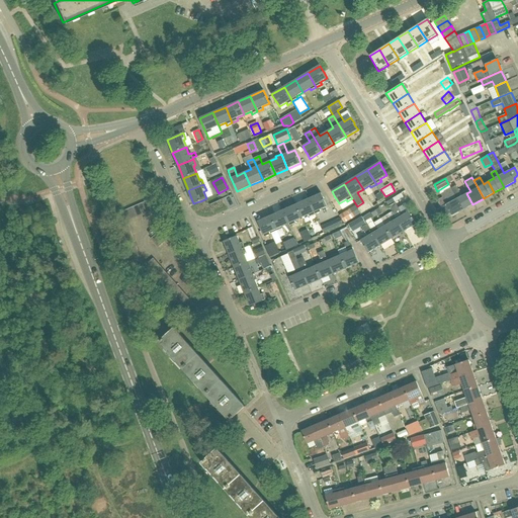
[(472,204),(466,193),(461,196),(456,185),(450,188),(462,209),(472,204)]
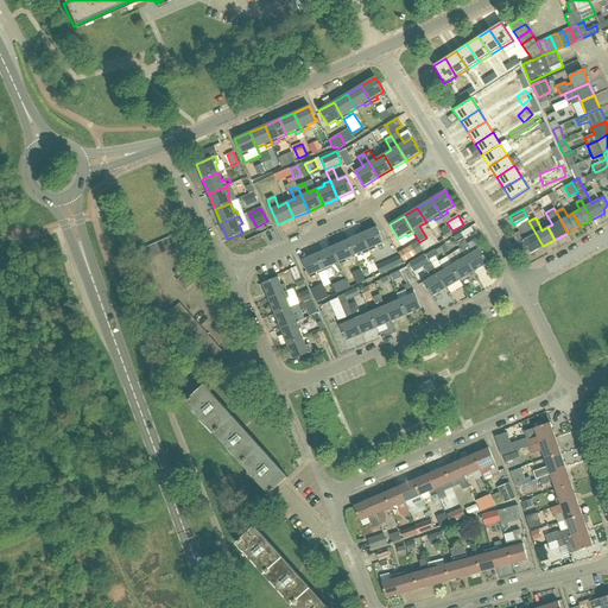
[(343,236),(356,230),(352,221),(339,227),(343,236)]
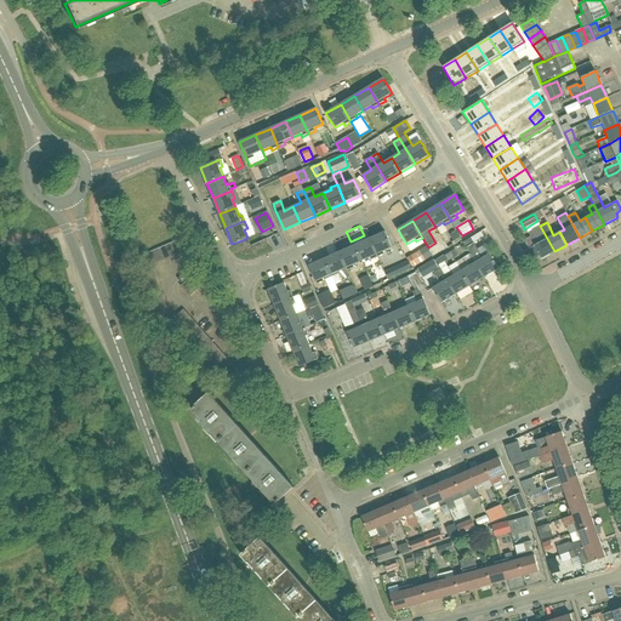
[(541,258),(554,251),(540,226),(531,231),(539,243),(528,249),(534,258),(540,256),(541,258)]
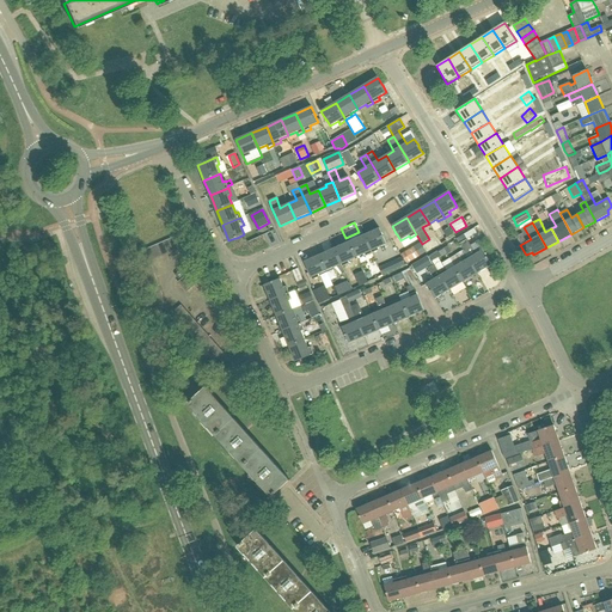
[(365,236),(372,254),(379,251),(378,248),(386,244),(384,237),(383,236),(379,228),(365,236)]
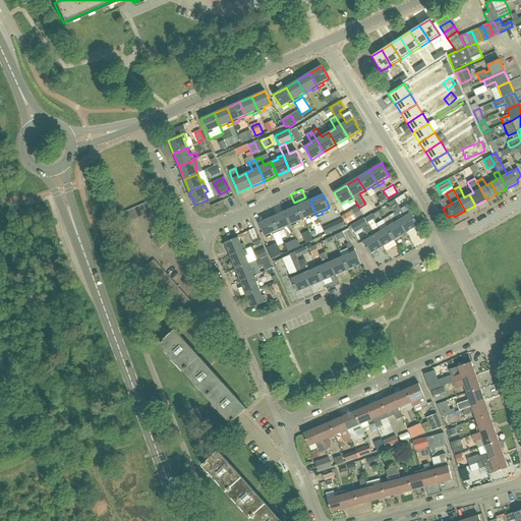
[(149,201),(153,212),(158,210),(154,199),(149,201)]
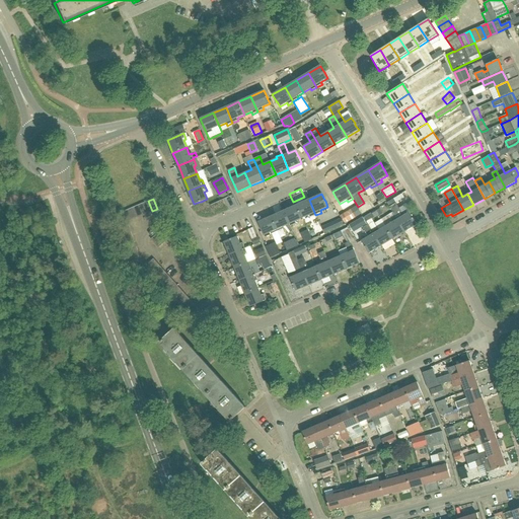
[(310,218),(315,215),(309,200),(296,205),(302,218),(309,215),(310,218)]
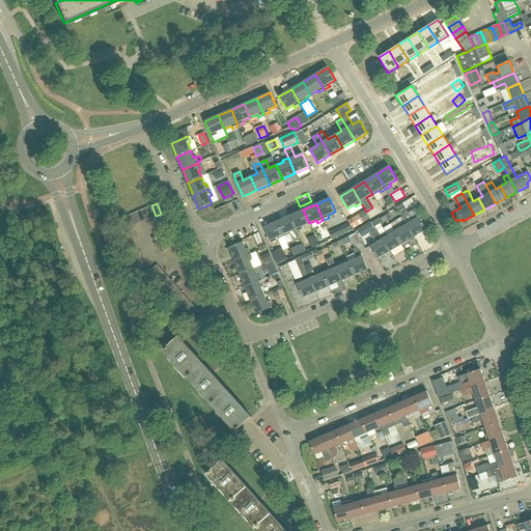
[(150,218),(156,216),(151,205),(146,207),(150,218)]
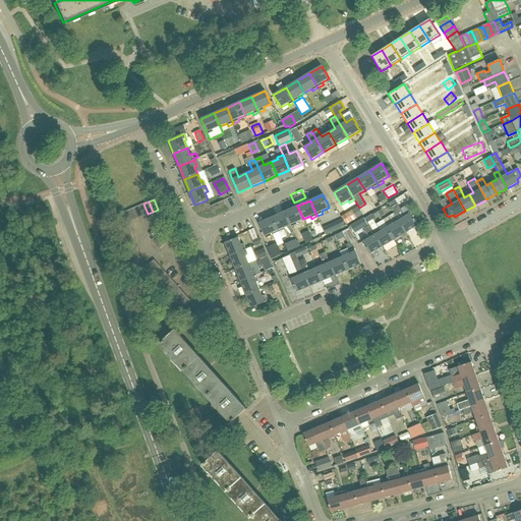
[(142,216),(148,214),(143,204),(138,207),(142,216)]
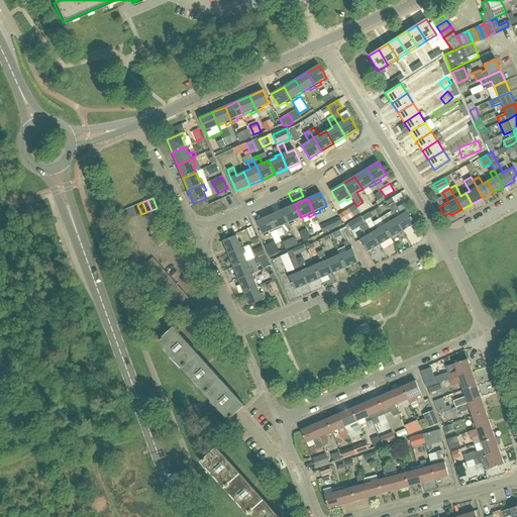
[(395,216),(403,231),(415,224),(412,218),(411,217),(408,211),(401,215),(400,214),(401,213),(395,202),(388,206),(395,216)]
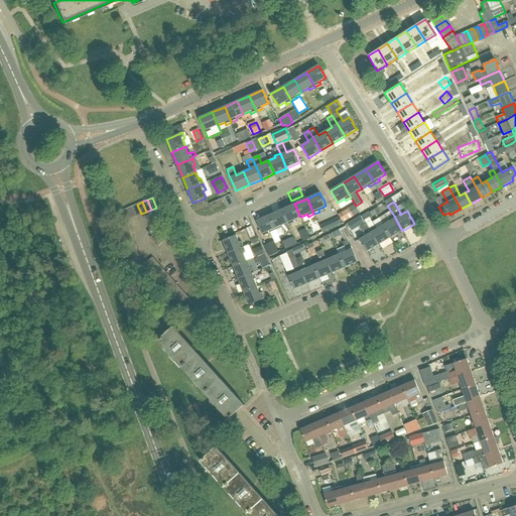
[(293,220),(300,217),(294,204),(282,210),(289,225),(294,223),(293,220)]
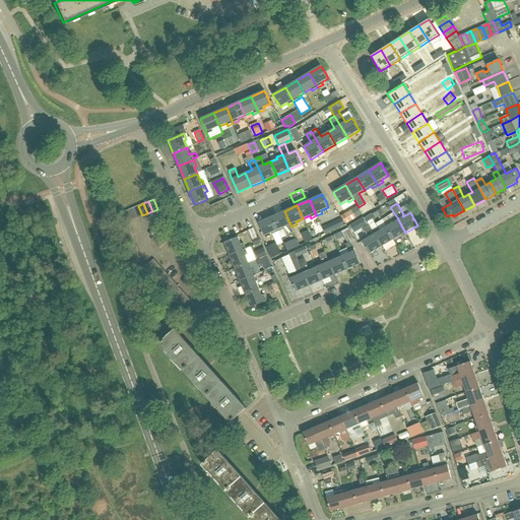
[(137,217),(142,215),(138,206),(133,208),(137,217)]
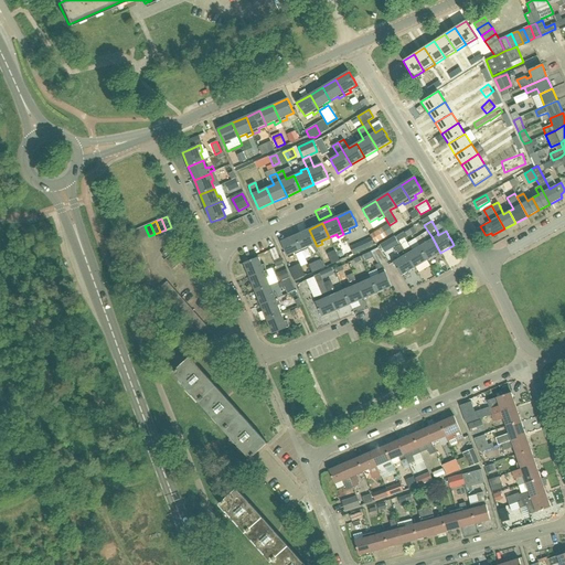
[(144,238),(149,236),(145,226),(139,228),(144,238)]
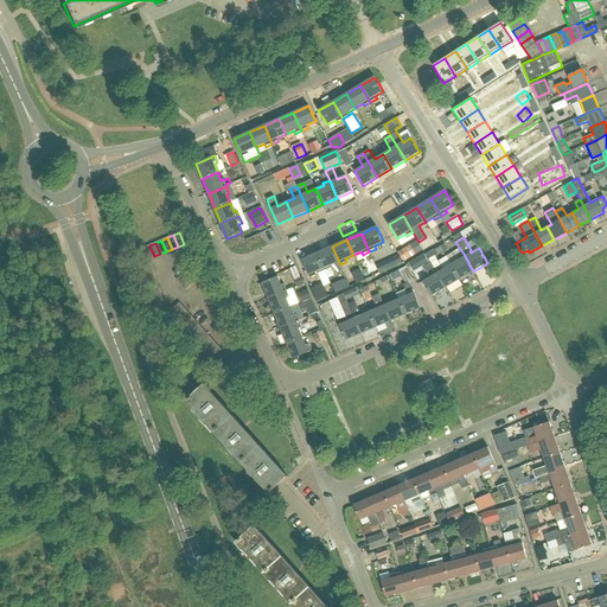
[(151,259),(154,256),(149,246),(146,247),(144,248),(148,260),(151,259)]
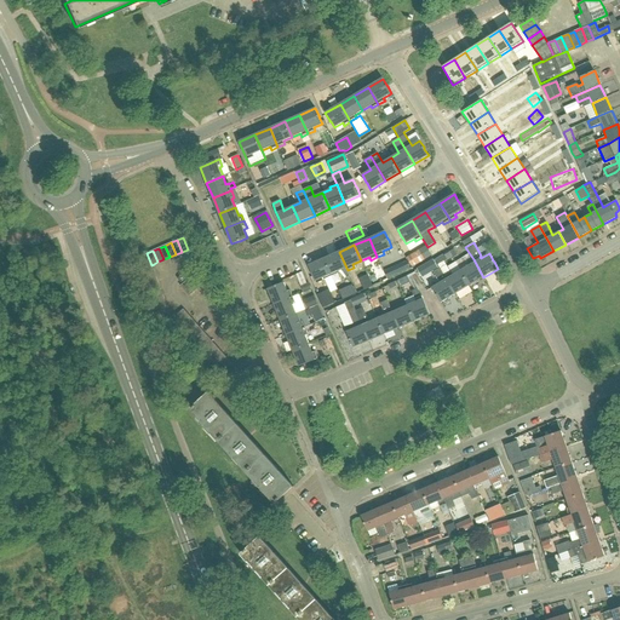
[(425,259),(420,251),(408,258),(413,267),(425,259)]
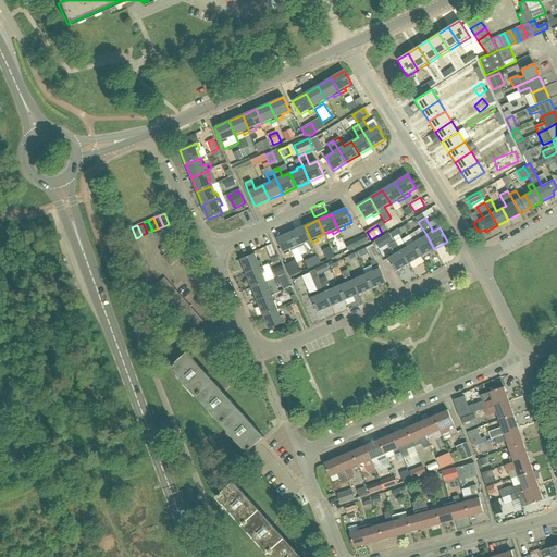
[(306,246),(312,243),(305,226),(291,232),(297,246),(305,243),(306,246)]
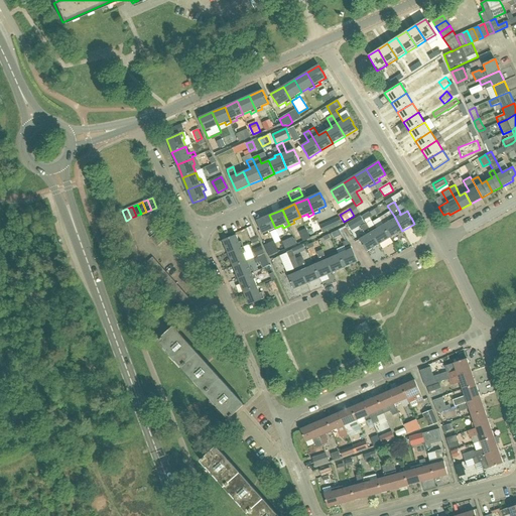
[(268,232),(275,228),(269,215),(257,221),(263,236),(269,234),(268,232)]
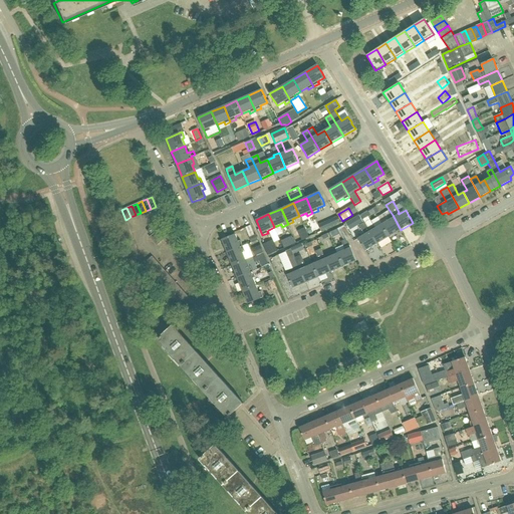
[(389,237),(401,230),(393,215),(387,218),(389,221),(381,224),(389,237)]
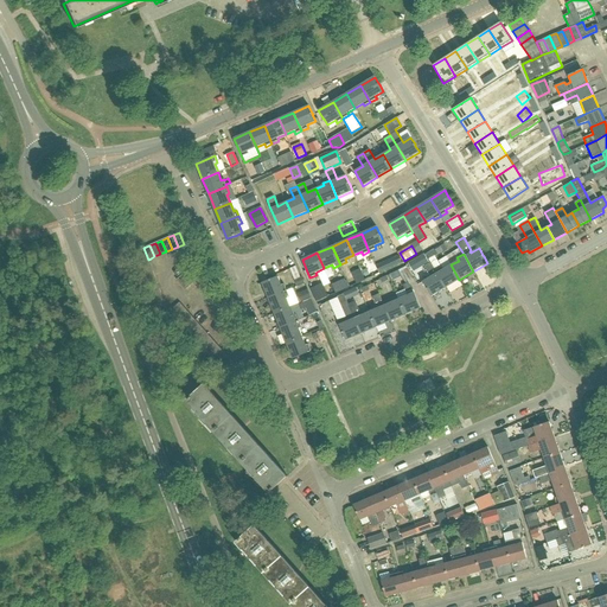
[(425,255),(417,260),(422,267),(425,266),(430,263),(425,255)]
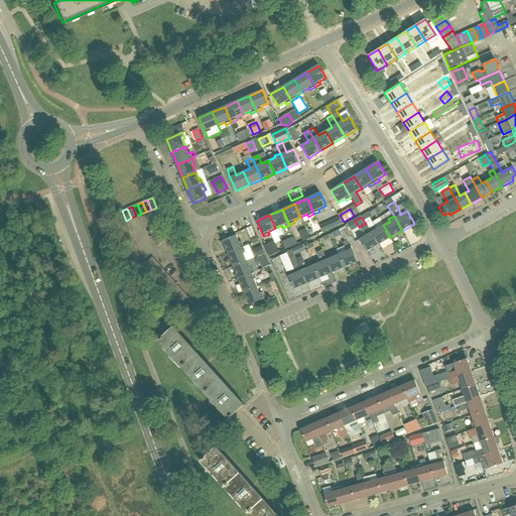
[(343,223),(340,218),(331,222),(333,228),(343,223)]
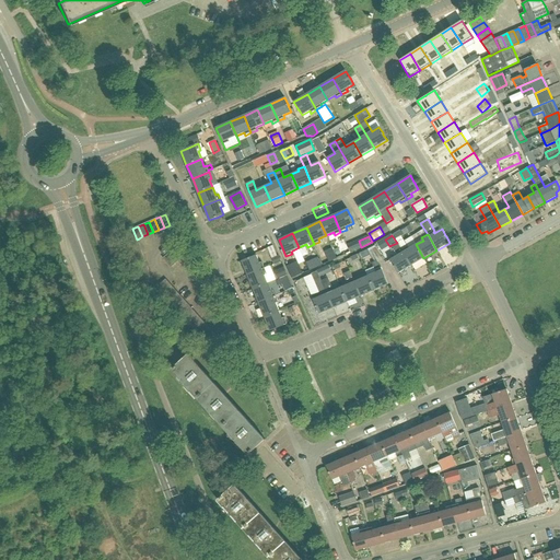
[(126,243),(128,248),(139,245),(137,240),(126,243)]
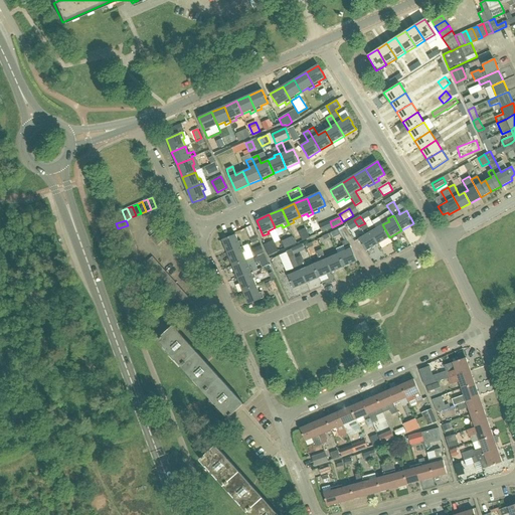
[(362,245),(366,251),(378,244),(369,229),(369,230),(367,226),(367,225),(365,222),(365,223),(360,225),(364,232),(365,235),(359,239),(362,244),(362,245)]
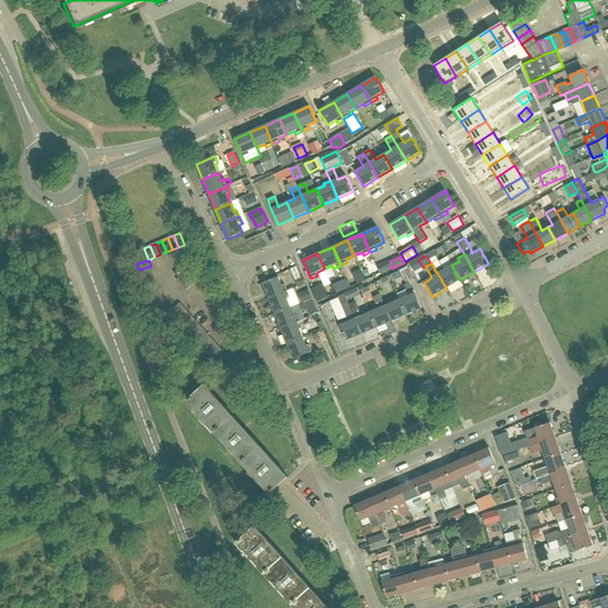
[(191,267),(200,277),(204,273),(196,264),(191,267)]
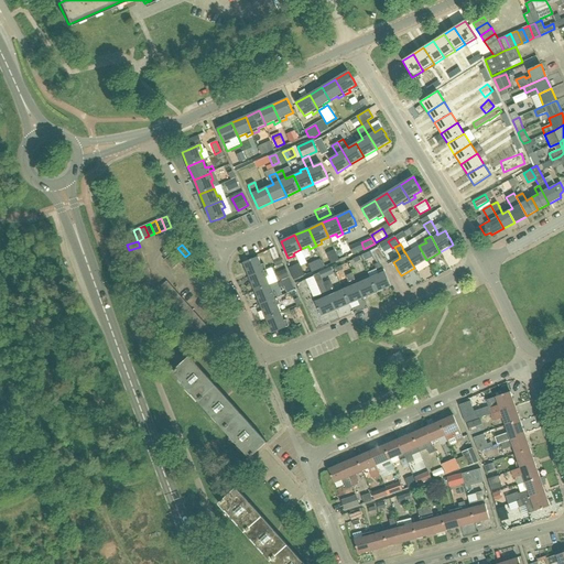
[(414,268),(426,260),(419,246),(412,250),(410,248),(404,251),(414,268)]
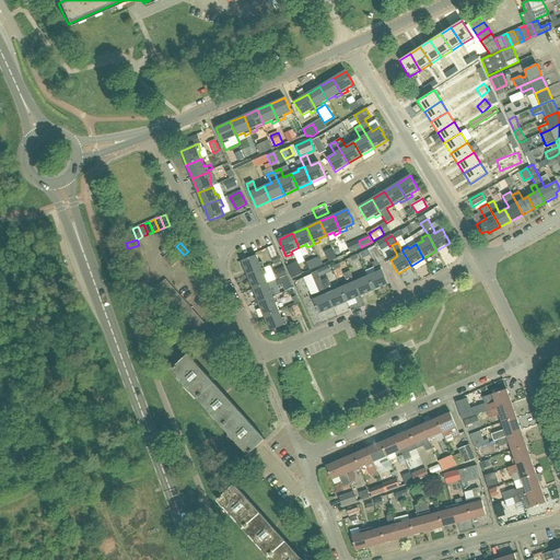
[(128,248),(130,254),(141,251),(139,245),(128,248)]
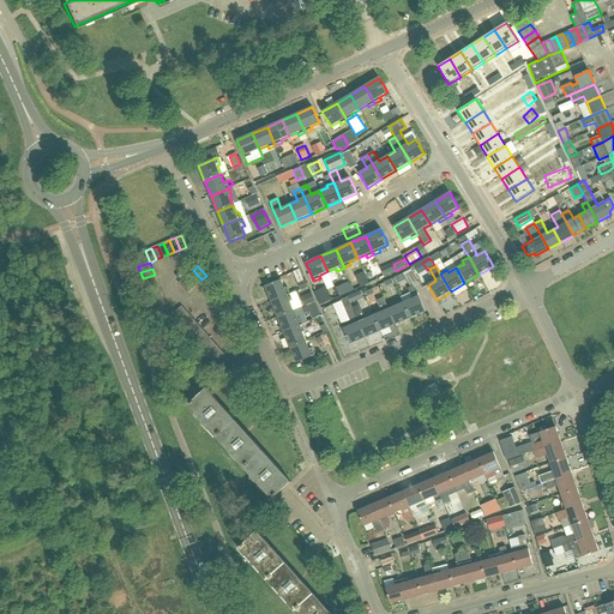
[(197,284),(202,280),(193,270),(188,275),(197,284)]
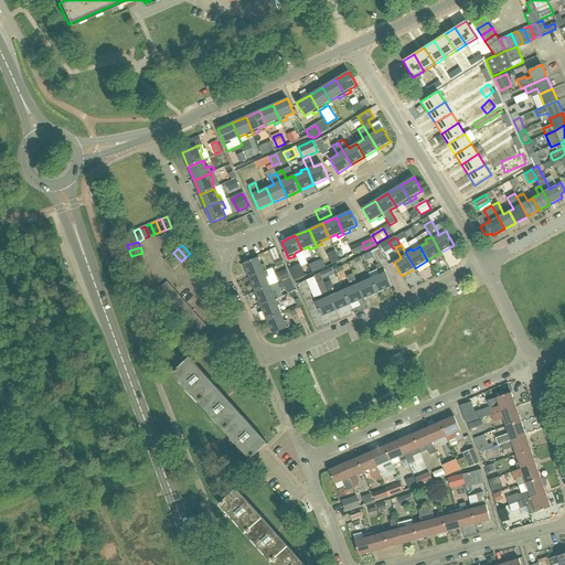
[(269,251),(274,260),(276,267),(284,264),(281,258),(279,258),(275,248),(269,251)]
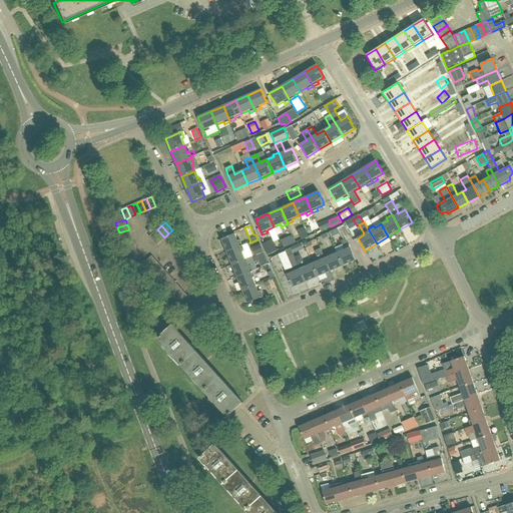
[(345,238),(350,235),(343,225),(336,229),(337,231),(338,230),(343,239),(345,238)]
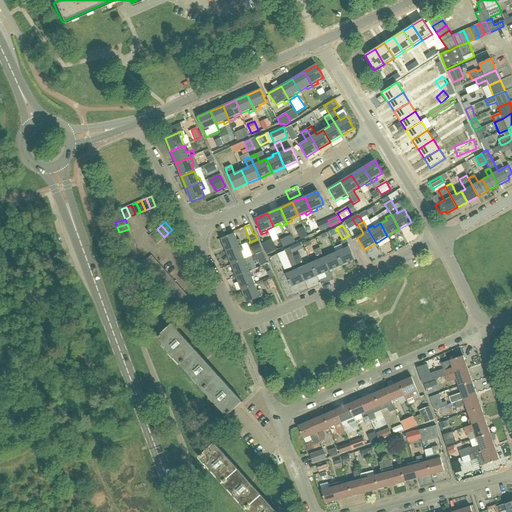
[(120,234),(121,238),(131,234),(130,231),(129,229),(119,232),(120,234)]
